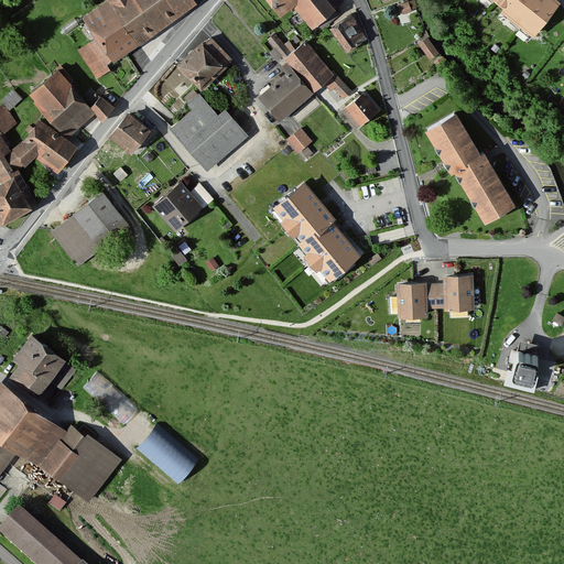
[(196,1),(194,0),(104,0),(84,15),(97,35),(78,47),(98,76),(110,67),(107,64),(196,1)]
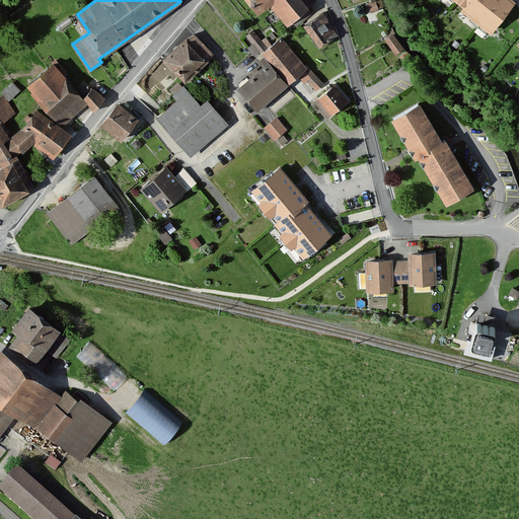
[(302,0),(301,0),(247,0),(258,13),(272,3),(288,24),(308,8),(302,0)]
